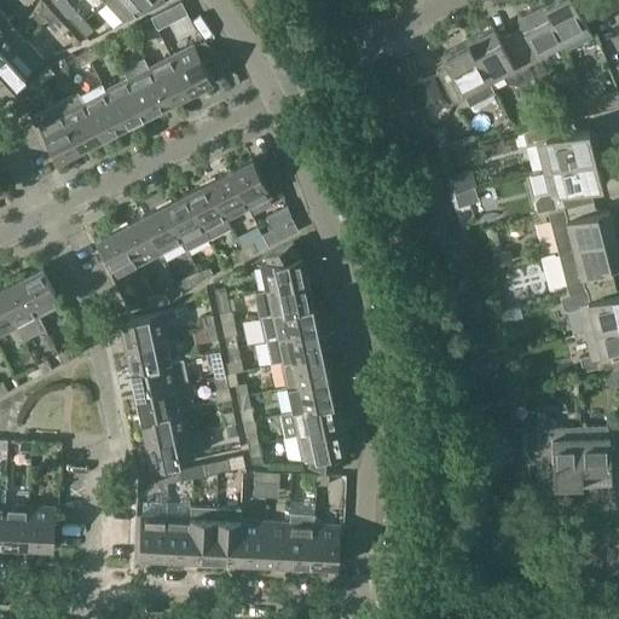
[(106,0),(105,1),(123,22),(138,16),(160,5),(157,0),(106,0)]
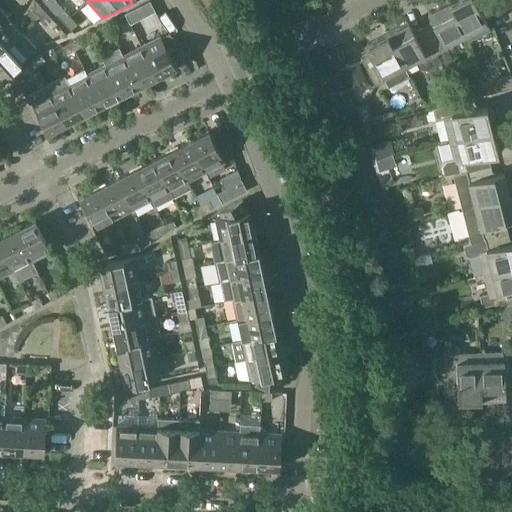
[(475,0),(452,0),(449,2),(466,34),(469,40),(490,29),(475,0)]
